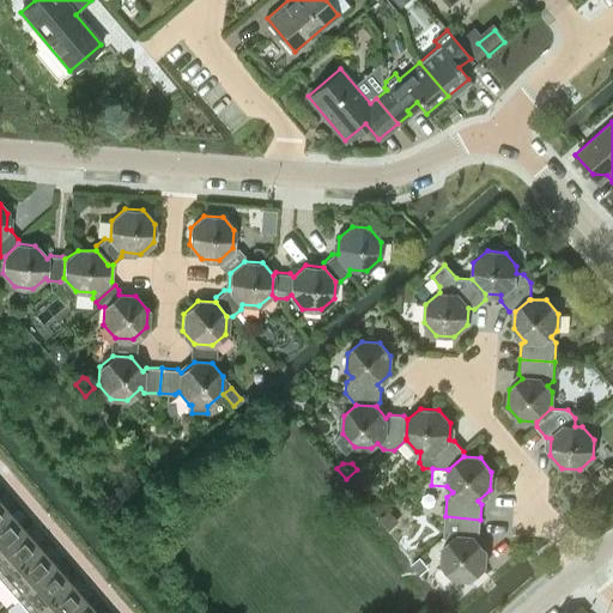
[(353,487),(363,479),(357,473),(347,481),(353,487)]
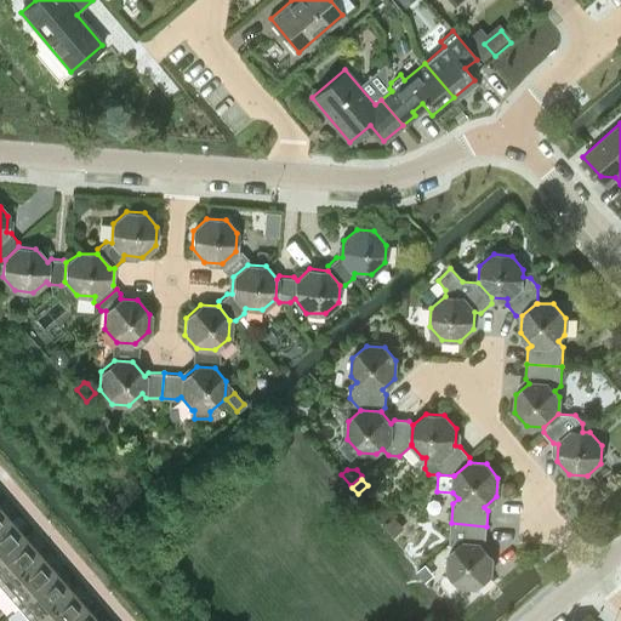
[(389,533),(399,523),(393,517),(383,527),(389,533)]
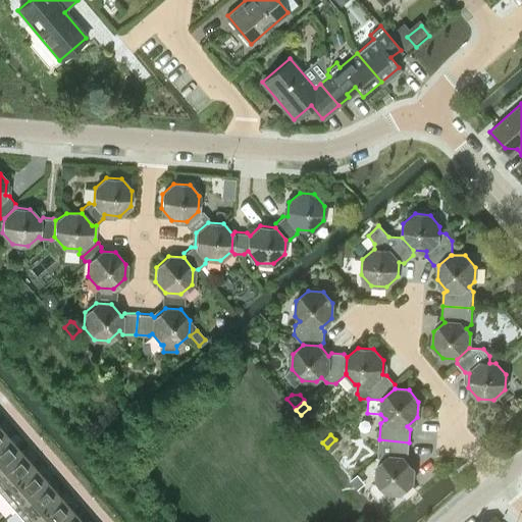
[(0,470),(21,453),(8,437),(0,444),(0,470)]
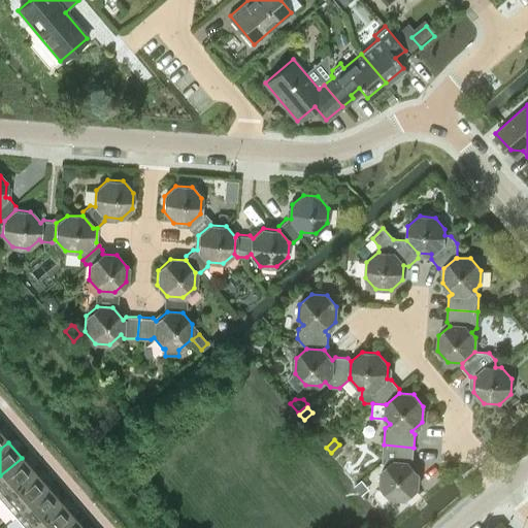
[(413,460),(414,448),(384,444),(383,462),(387,467),(382,471),(381,487),(391,498),(405,499),(418,489),(419,474),(409,463),(413,460)]
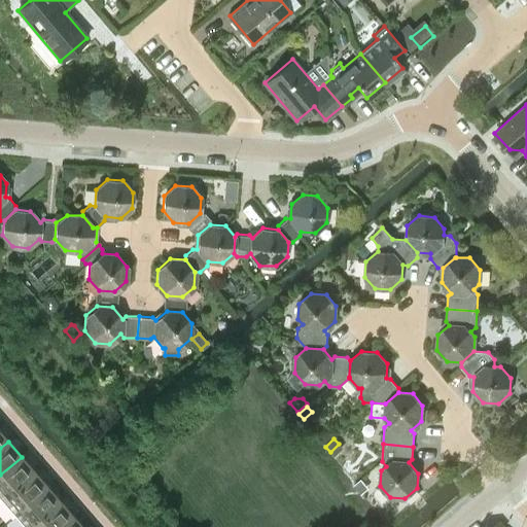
[(0,498),(1,499),(34,471),(22,457),(0,475),(0,498)]
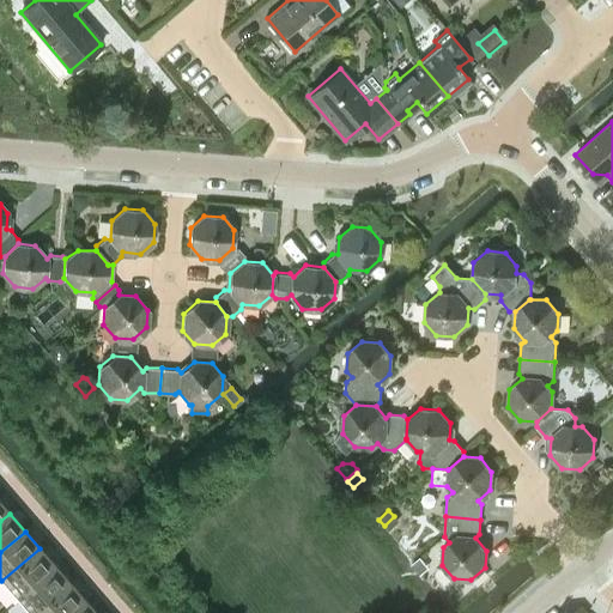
[(17,599),(55,566),(40,548),(1,581),(17,599)]
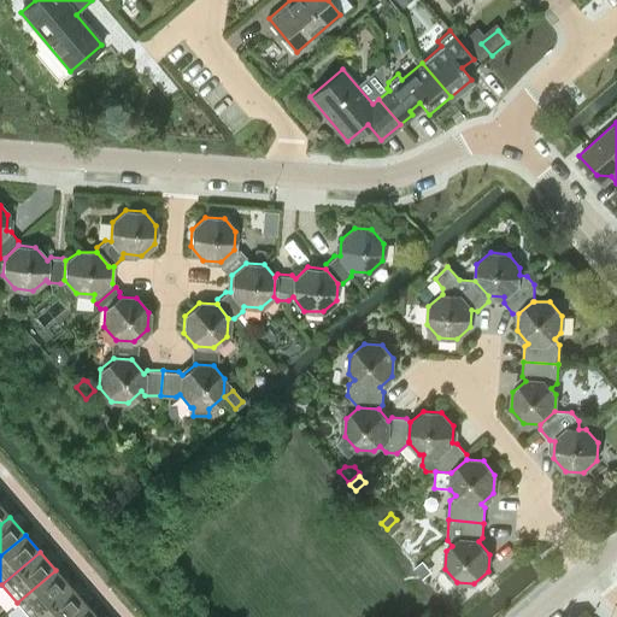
[(28,616),(34,616),(70,587),(56,570),(17,603),(28,616)]
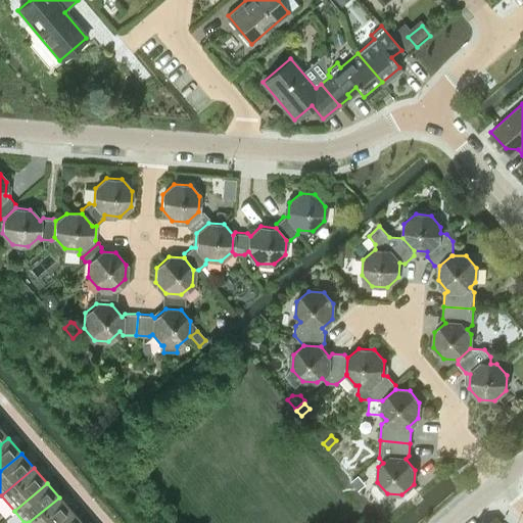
[(59,522),(73,512),(59,497),(29,522),(59,522)]
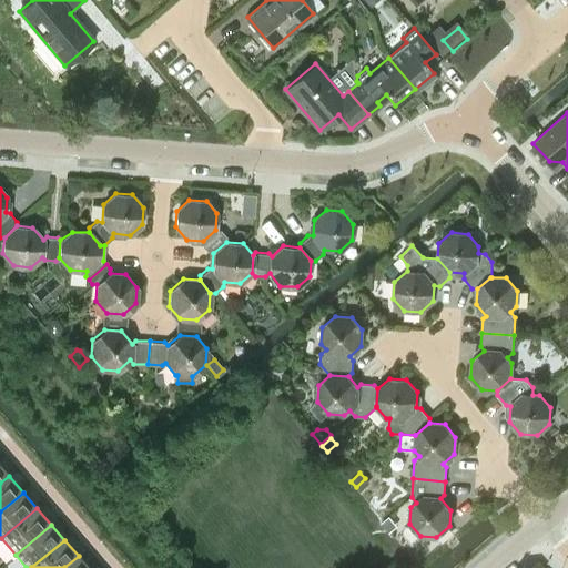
[(89,567),(79,556),(64,567),(89,567)]
